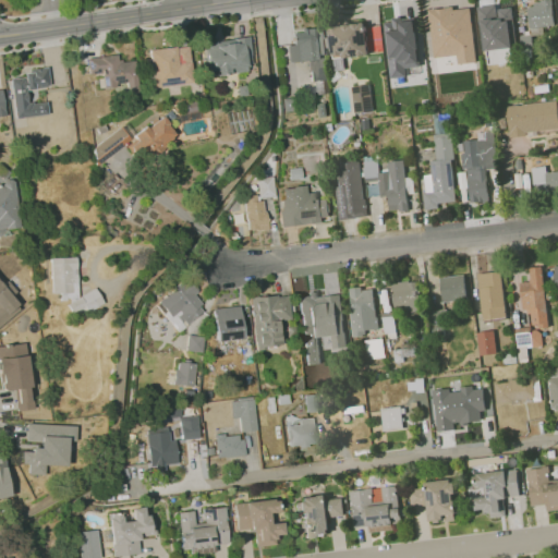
[(532,34),(521,35),(522,51),(533,50),(532,36),(545,35),(543,27),(555,25),(552,0),(546,0),(535,2),(535,7),(529,8),(532,34)]
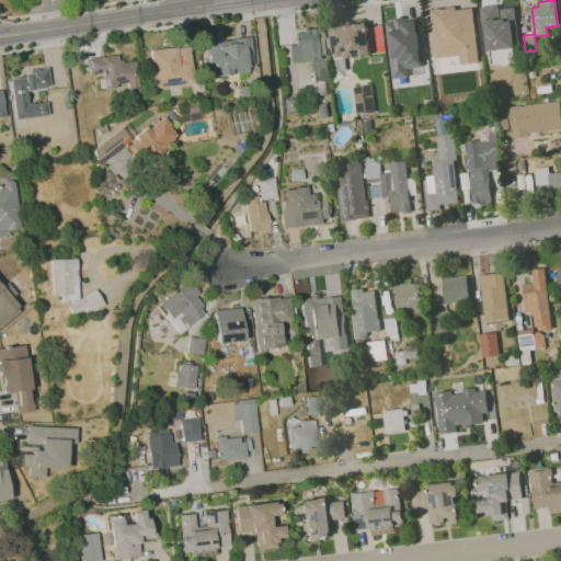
[(488,14),(501,12),(500,8),(515,4),(517,26),(500,27),(501,31),(490,32),(488,14)]
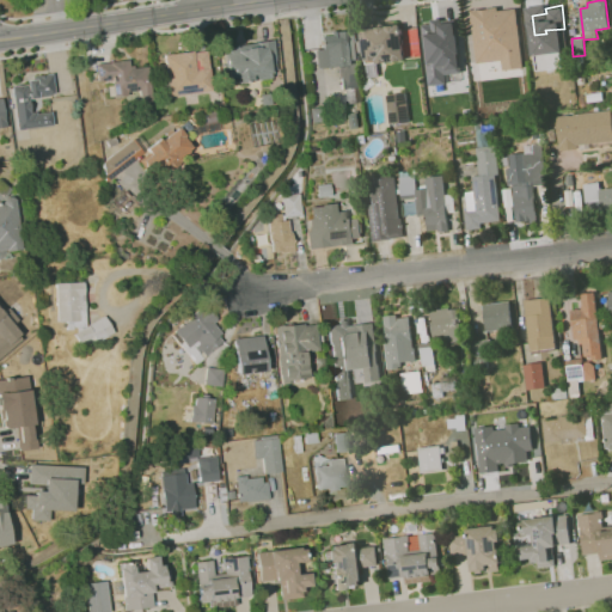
[(472,11),(499,7),(499,11),(516,8),(524,69),(505,71),(503,60),(477,62),(472,11)]
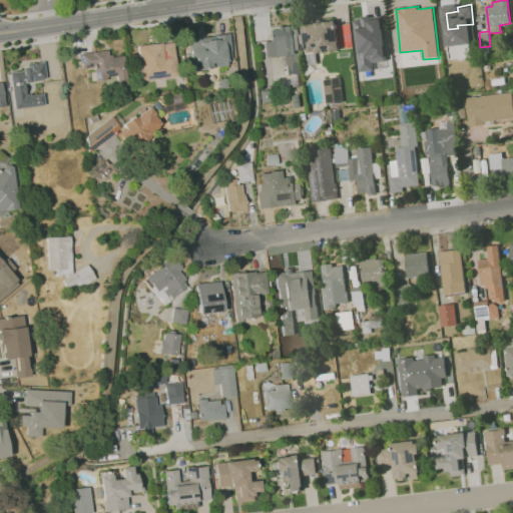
[(356,18),(378,15),(380,40),(359,42),(356,18)]
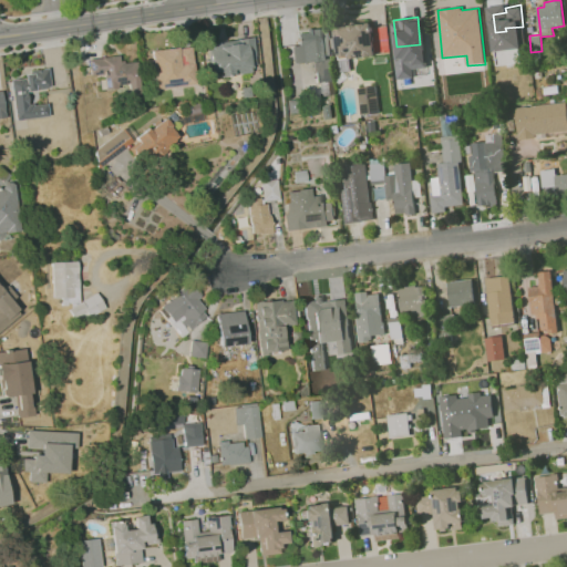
[(333,27),(338,58),(374,54),(370,28),(370,23),(333,27)]
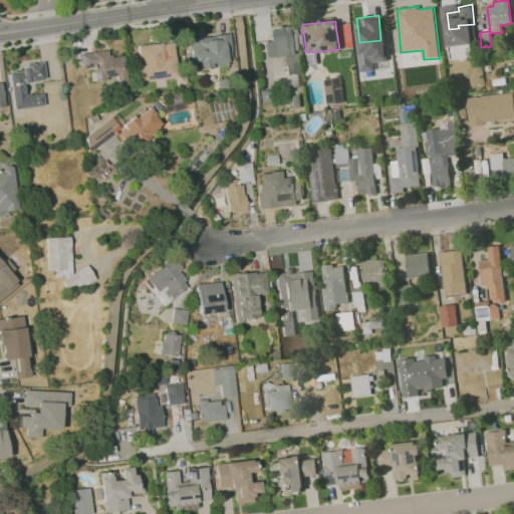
[(350,22),(335,25),(339,49),(354,47),(350,22)]
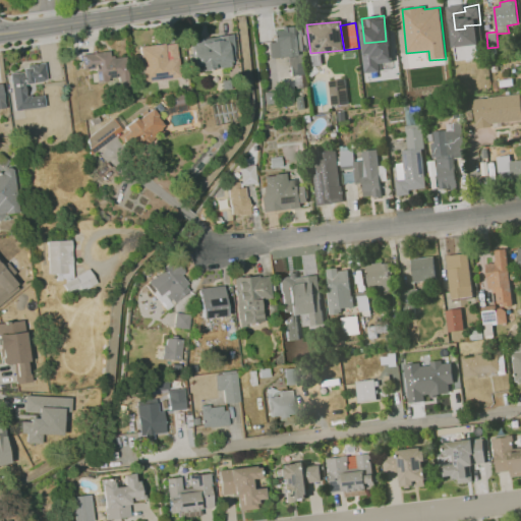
[(297,25),(274,27),(275,41),(268,43),(271,59),(288,56),(290,76),(308,74),(305,53),(300,54),(297,25)]
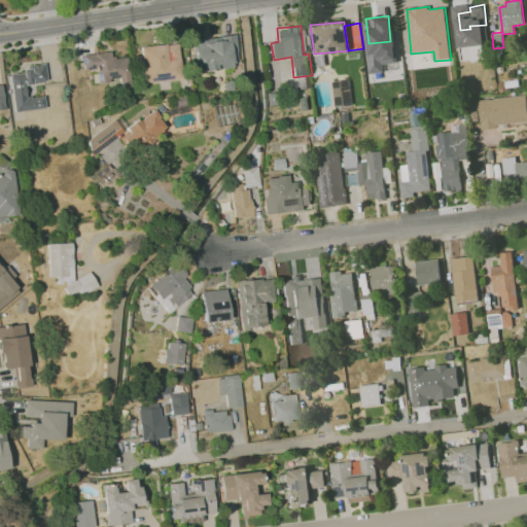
[(194,40),(197,71),(239,66),(236,33),(194,40)]
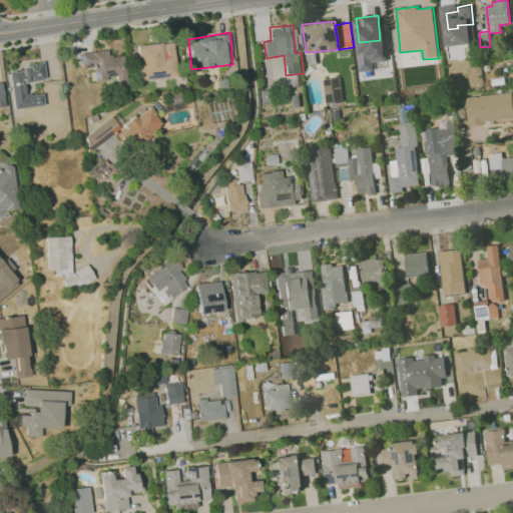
[(137,45),(141,80),(179,76),(173,42),(137,45)]
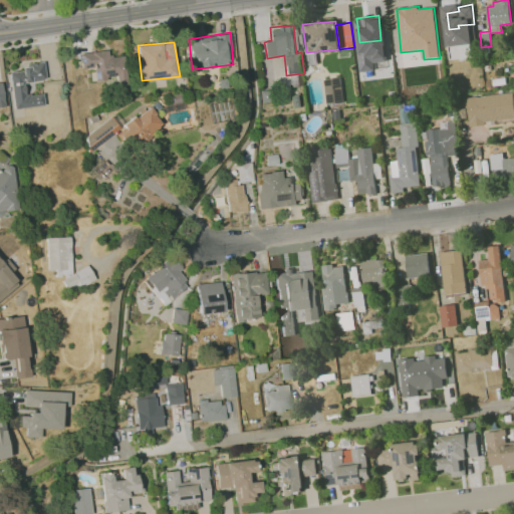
[(80,53),(82,69),(95,67),(97,82),(126,79),(124,56),(108,57),(107,50),(80,53)]
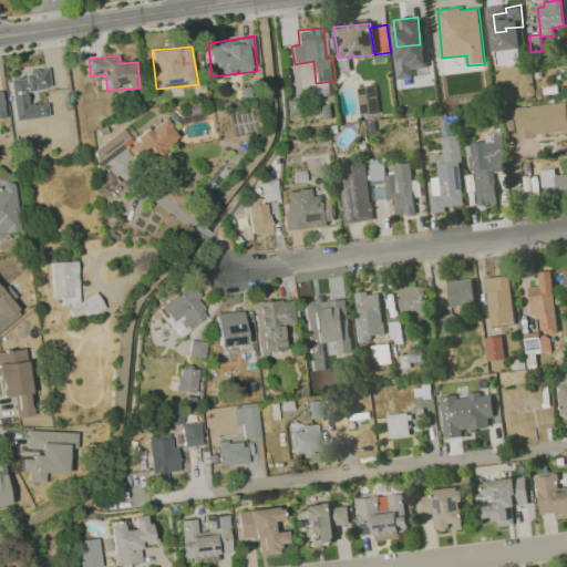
[(418,63),(429,61),(433,92),(421,93),(418,63)]
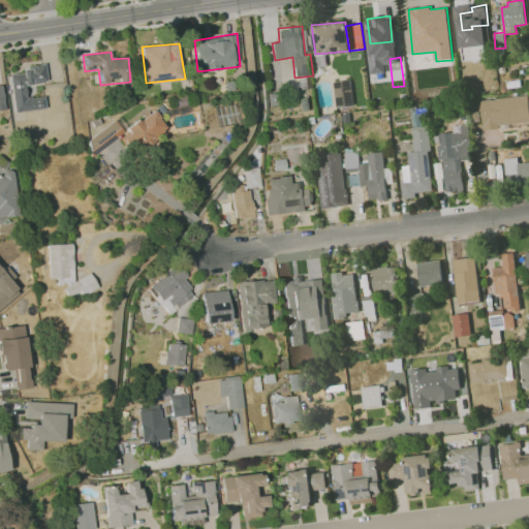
[(43,63),(47,82),(25,85),(26,97),(44,96),(45,109),(13,112),(9,73),(23,72),(23,69),(32,68),(31,64),(43,63)]
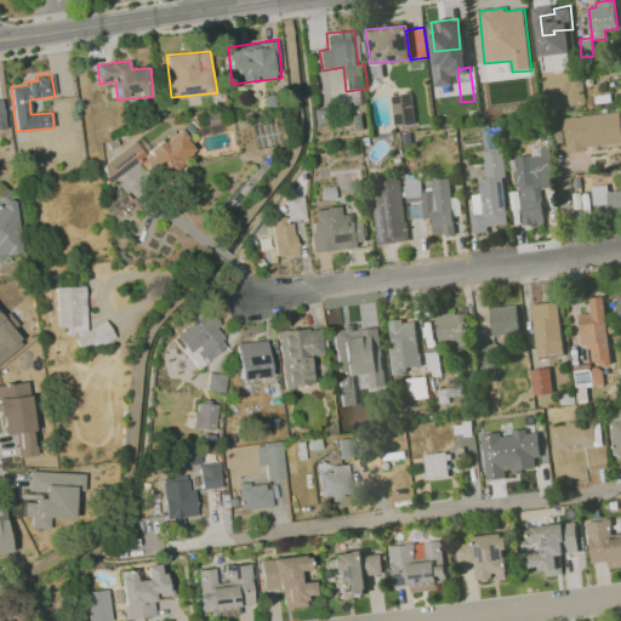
[(392,96),(412,95),(416,124),(396,125),(392,96)]
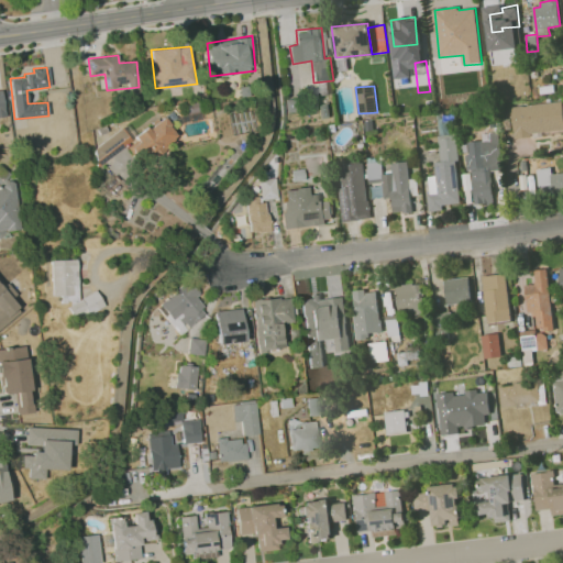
[(511,107),(562,101),(562,130),(532,134),(532,136),(515,139),(511,107)]
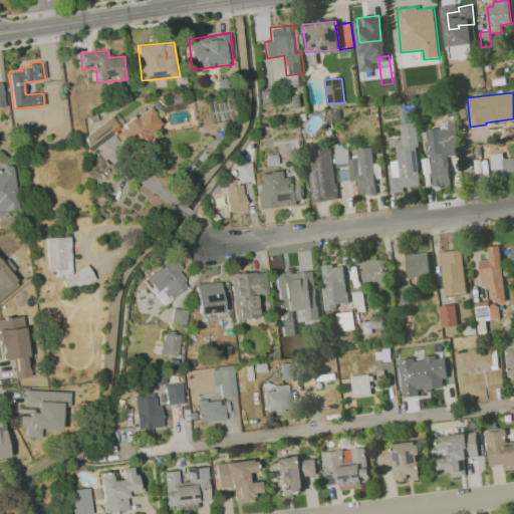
[(161,123),(154,115),(156,113),(150,107),(136,117),(135,115),(122,124),(124,127),(116,134),(129,149),(161,123)]
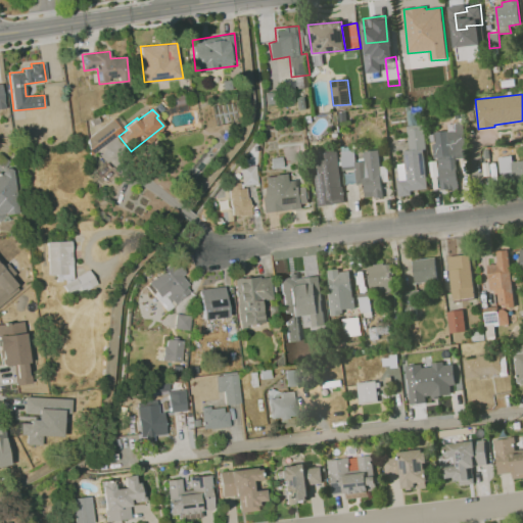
[(339,112),(346,112),(347,121),(340,122),(339,112)]
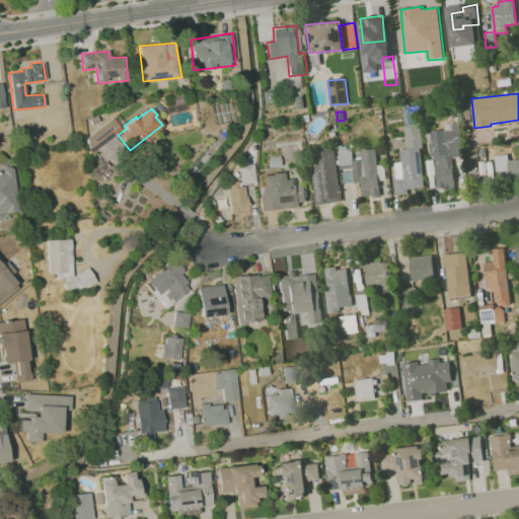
[(87,137),(89,155),(121,130),(113,118),(87,137)]
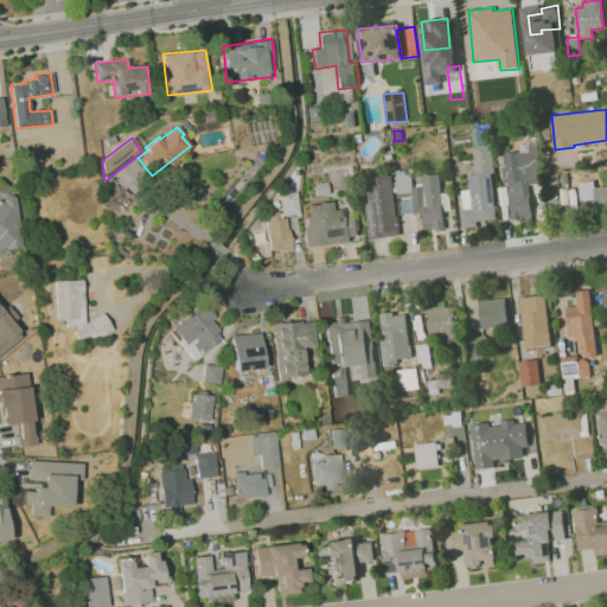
[(537,142),(521,144),(521,152),(505,153),(506,166),(502,166),(504,183),(509,181),(512,221),(532,219),(529,184),(542,183),(537,142)]
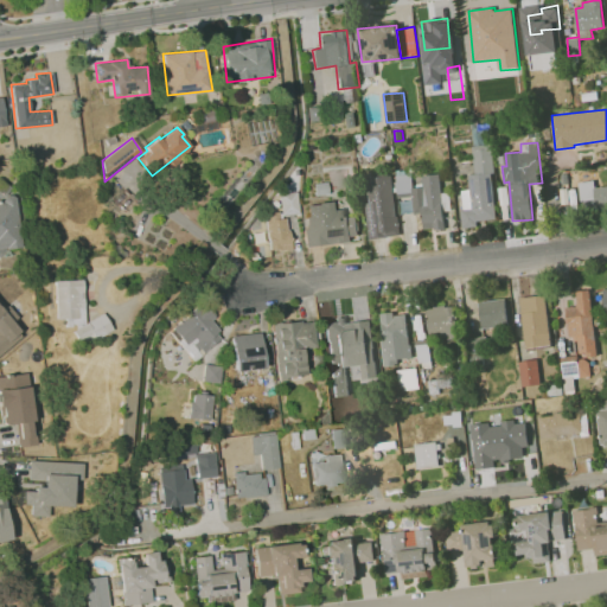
[(472,208),(461,209),(462,228),(478,227),(477,222),(498,219),(492,173),(496,173),(492,144),(472,146),(475,173),(468,174),(472,208)]
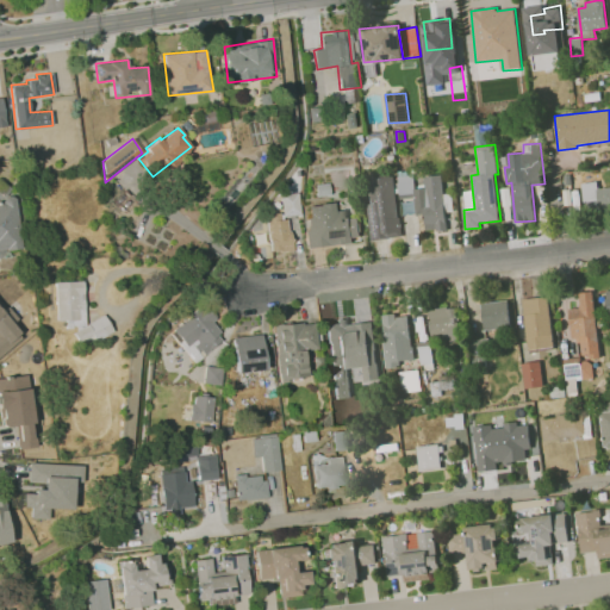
[(582,173),(593,172),(593,180),(582,181),(582,173)]
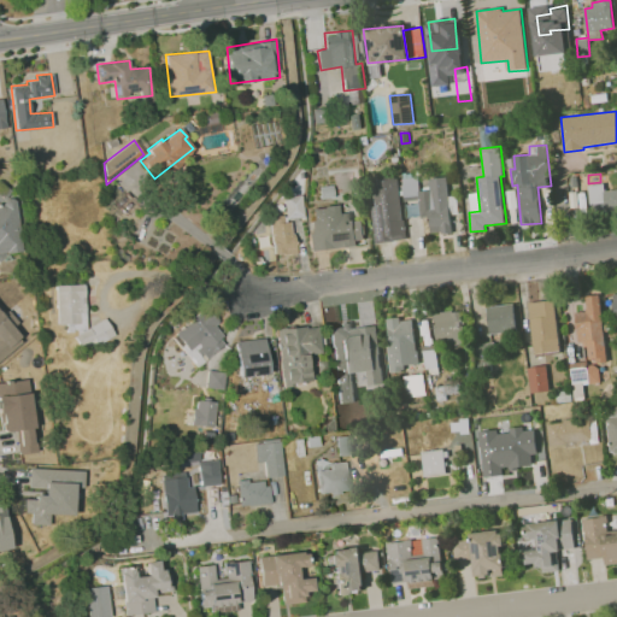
[(447,176),(429,178),(430,189),(419,191),(417,176),(403,178),(405,201),(419,199),(422,218),(429,216),(430,233),(441,231),(442,235),(452,234),(447,176)]
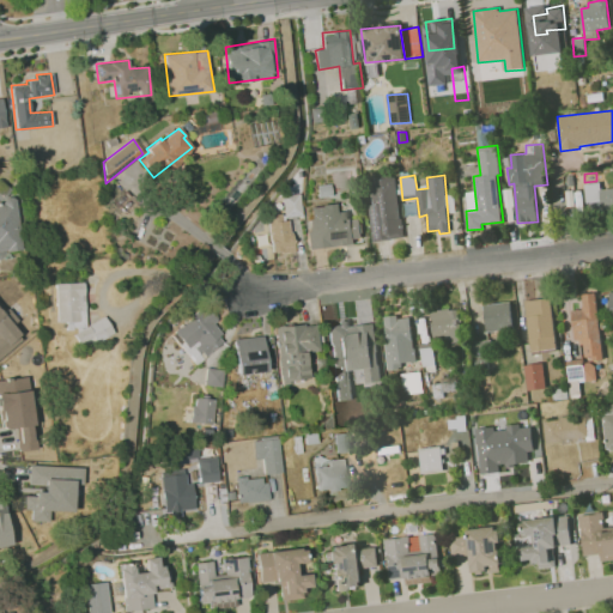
[(370,180),(395,176),(400,219),(402,218),(405,238),(374,241),(369,205),(374,205),(370,180)]
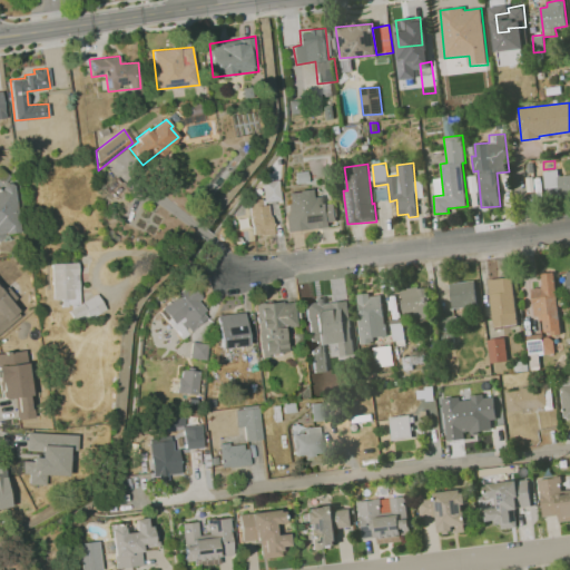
[(558,176),(558,169),(543,172),(546,188),(559,187),(558,176)]
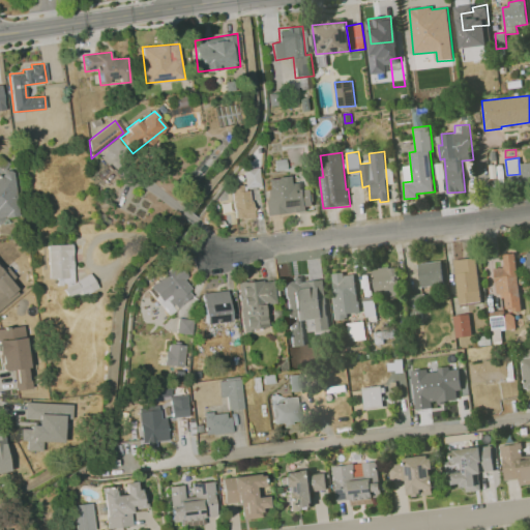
[(274,160),(275,171),(287,169),(286,159),(274,160)]
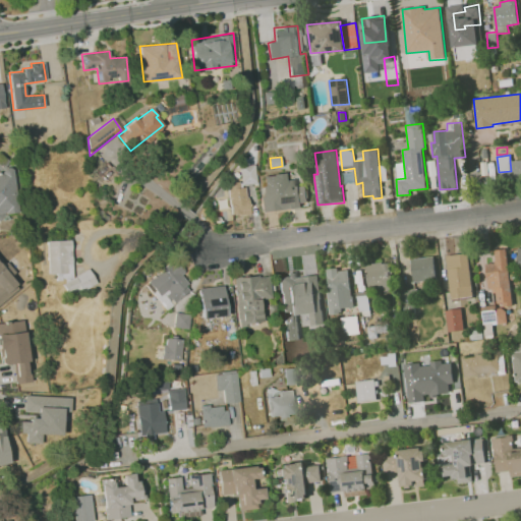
[(510,161),(520,159),(520,179),(512,180),(511,171),(510,161)]
